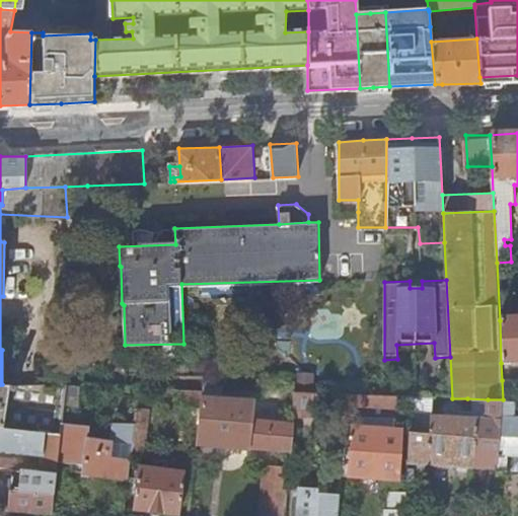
[(517,318),(500,320),(501,363),(514,363),(517,359),(517,318)]
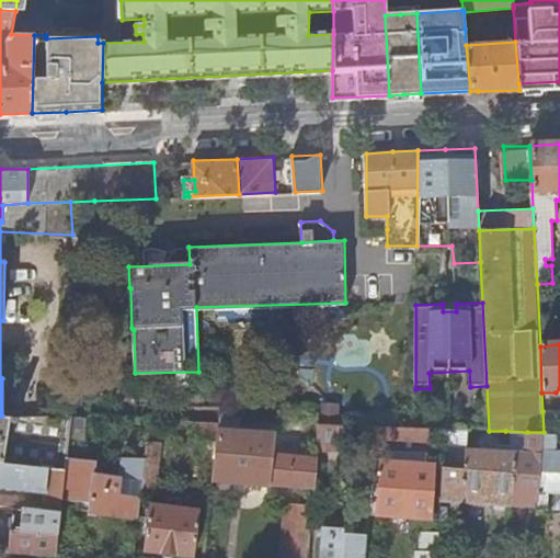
[(76,372),(93,372),(93,361),(76,360),(76,372)]
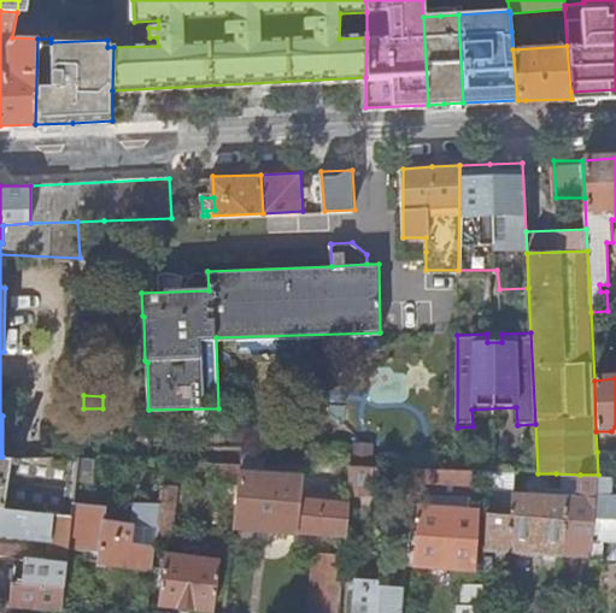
[(11,418),(11,457),(57,455),(57,418),(11,418)]
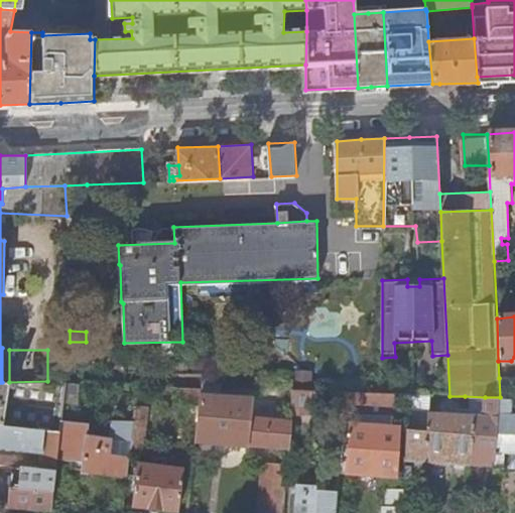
[(67,369),(67,381),(78,381),(84,382),(85,370),(67,369)]
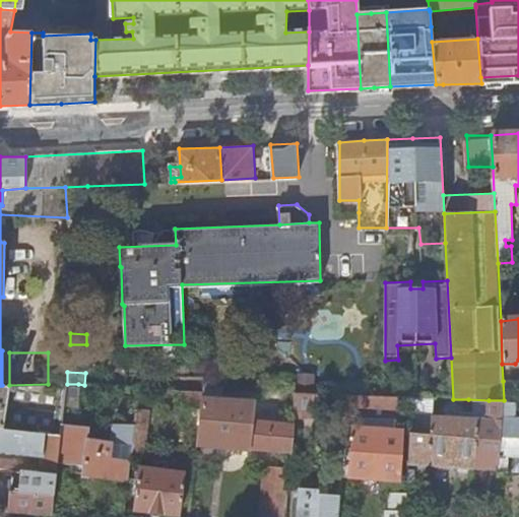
[(514,380),(503,381),(504,400),(499,466),(499,468),(508,469),(510,455),(518,455),(518,417),(517,417),(517,402),(516,401),(514,380)]
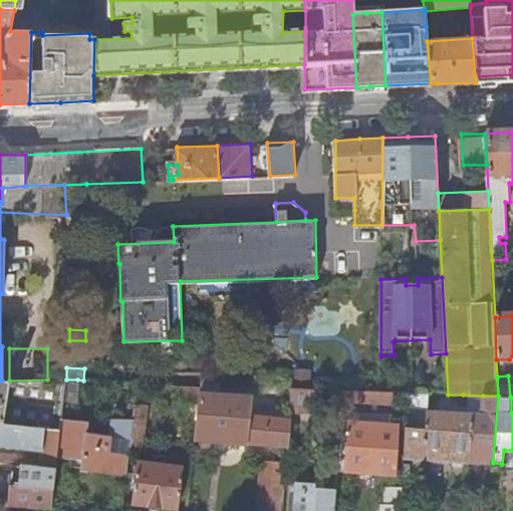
[(0,380),(0,423),(61,430),(62,422),(66,379),(47,379),(9,380),(2,380),(0,380)]
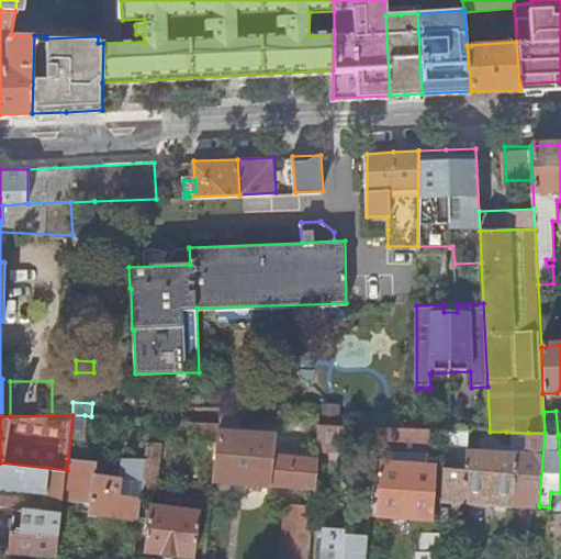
[(85,415),(73,415),(68,461),(81,462),(85,415)]
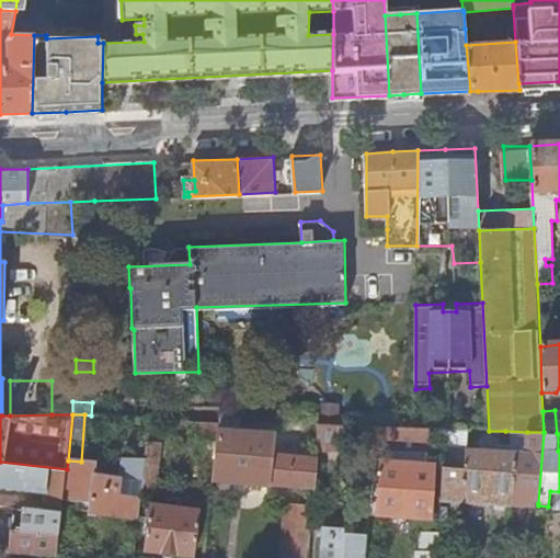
[(201,456),(216,458),(219,420),(152,418),(151,433),(202,435),(201,456)]
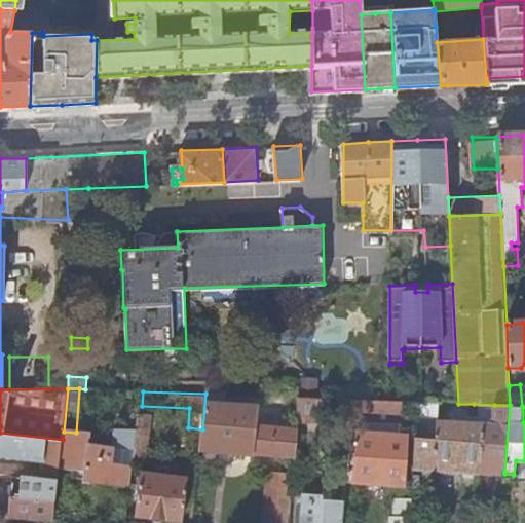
[(202,430),(200,450),(253,454),(253,453),(296,457),(298,427),(270,424),(272,406),(215,401),(215,395),(205,394),(202,430)]
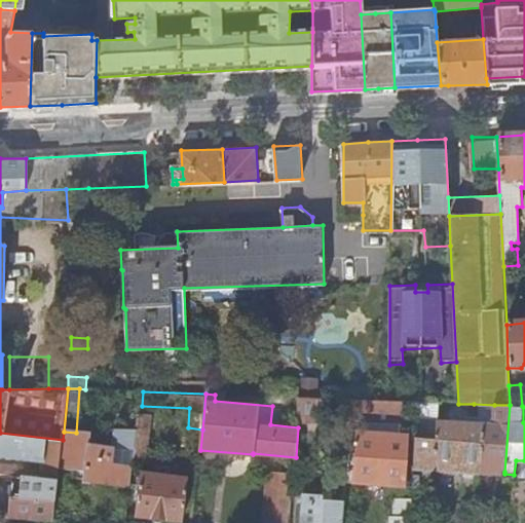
[(316,415),(316,399),(299,398),(298,415),(316,415)]
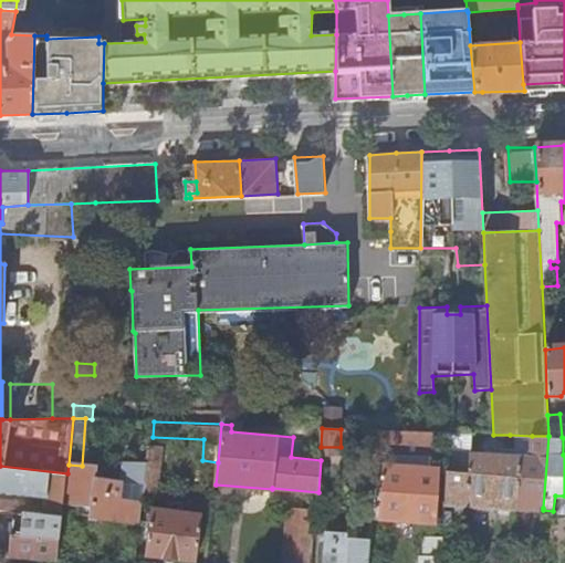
[(377,452),(378,431),(364,430),(362,450),(377,452)]
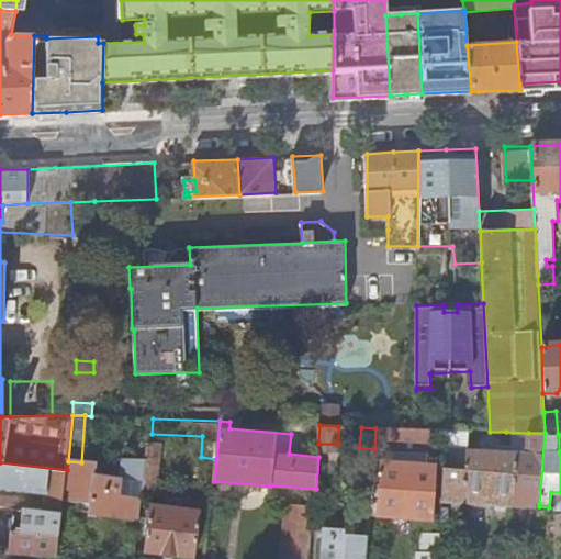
[(432,431),(416,429),(376,428),(374,449),(392,450),(392,448),(432,449),(432,431)]
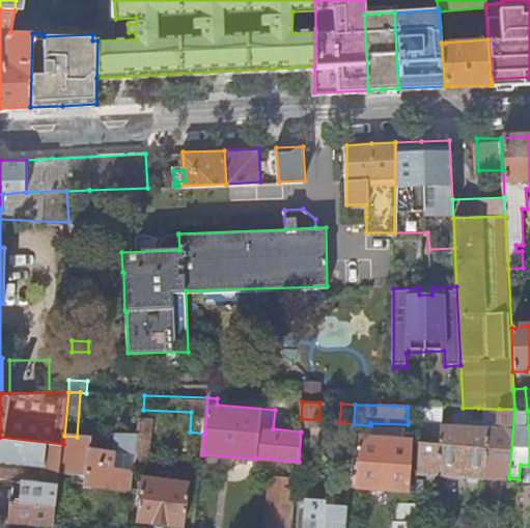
[(436,421),(436,407),(420,407),(420,421),(436,421)]
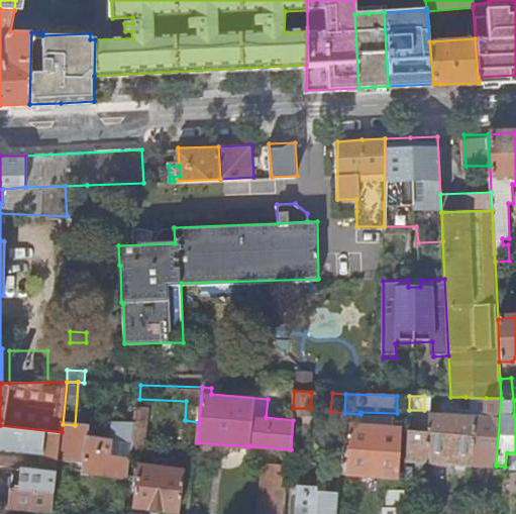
[(466,397),(450,397),(446,397),(445,412),(430,411),(429,429),(409,428),(408,457),(496,464),(501,398),(486,398),(486,415),(465,414),(466,397)]
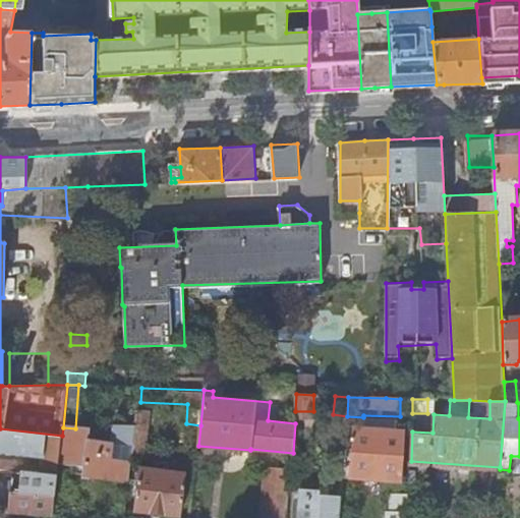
[(63,427),(62,436),(59,462),(83,465),(82,476),(130,480),(137,425),(115,425),(113,443),(91,441),(92,429),(75,428),(63,427)]
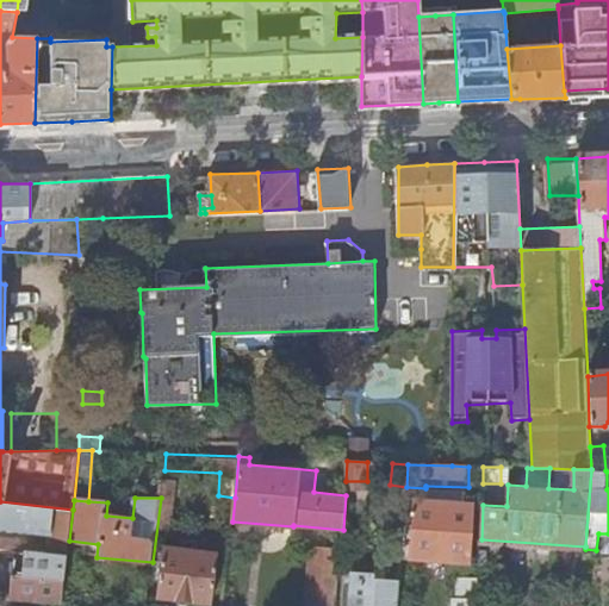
[(472,504),(415,499),(414,522),(408,522),(405,556),(470,558),(472,504)]
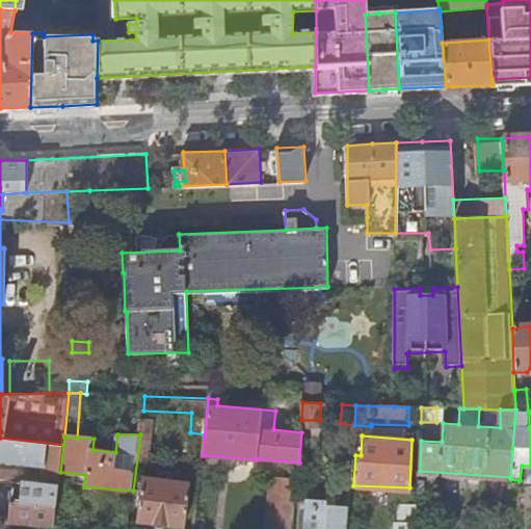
[(0,461),(44,467),(42,483),(59,484),(60,472),(63,445),(0,438),(0,461)]
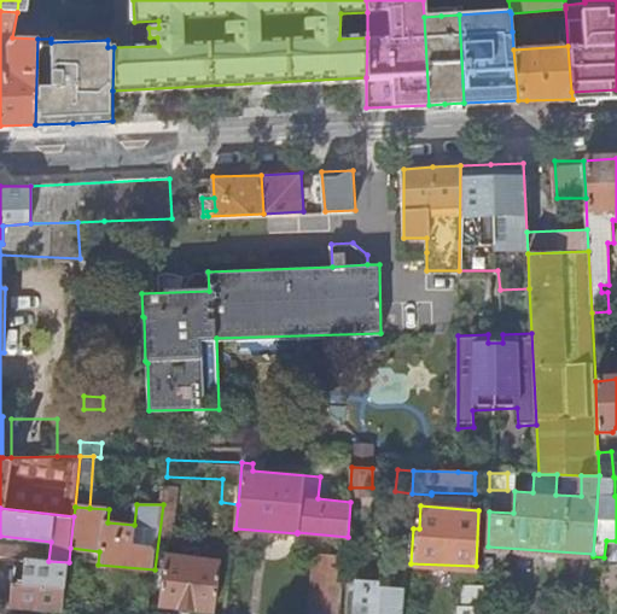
[(604,557),(616,557),(616,541),(606,541),(604,557)]
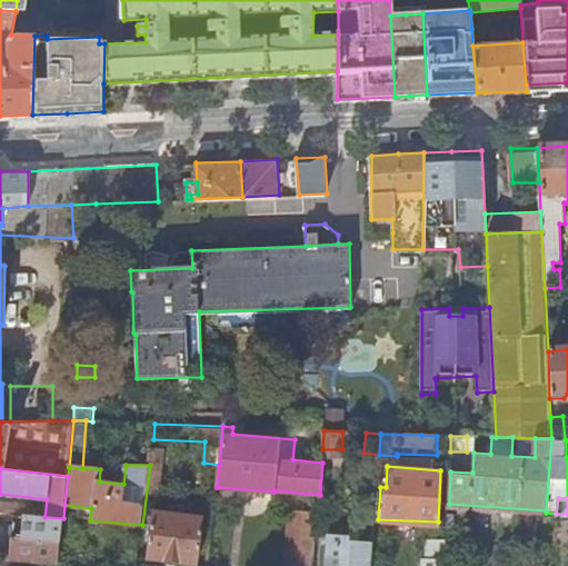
[(0,512),(27,515),(45,517),(21,506),(0,503),(0,512)]
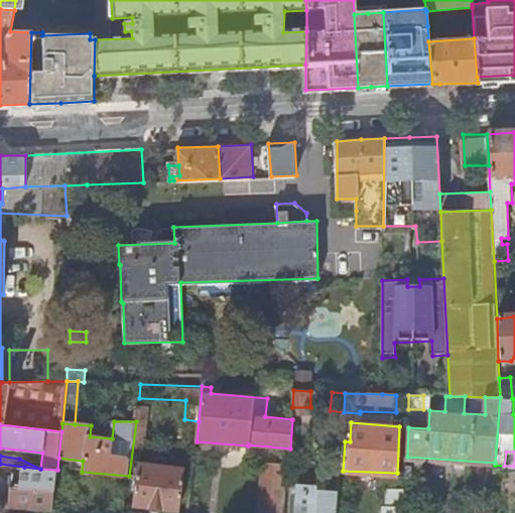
[(183,468),(139,463),(134,505),(179,510),(183,468)]
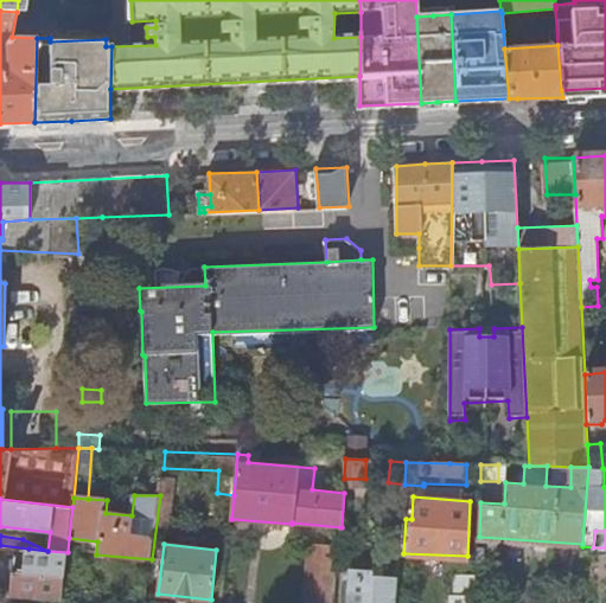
[(68,552),(48,551),(29,549),(26,559),(26,570),(20,570),(14,570),(12,595),(63,600),(68,552)]
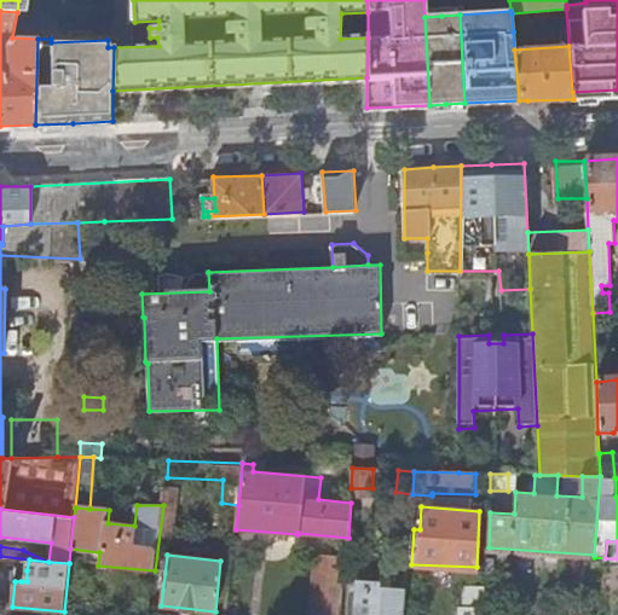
[(15,574),(21,581),(27,581),(27,570),(16,568),(15,574)]
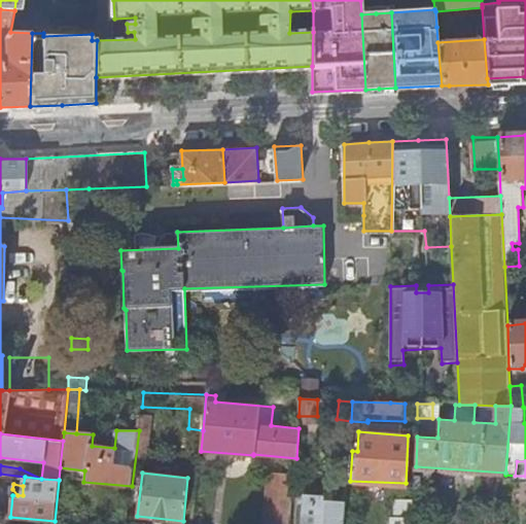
[(267,507),(293,508),(294,487),(269,485),(267,507)]
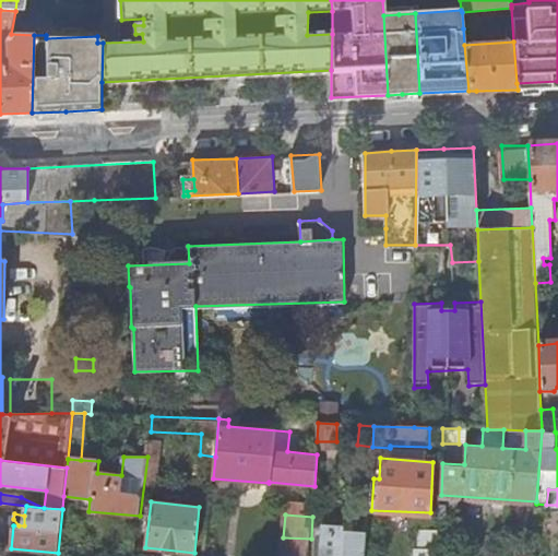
[(364,555),(366,530),(345,529),(345,523),(331,521),(331,517),(328,517),(328,521),(323,521),(320,555),(364,555)]
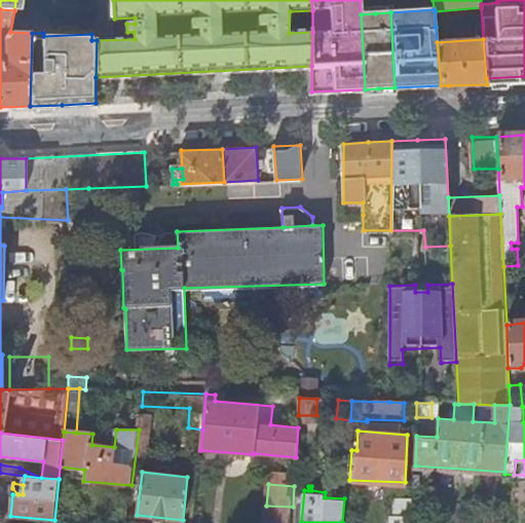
[(389,522),(413,522),(414,496),(395,495),(392,514),(390,513),(389,522)]
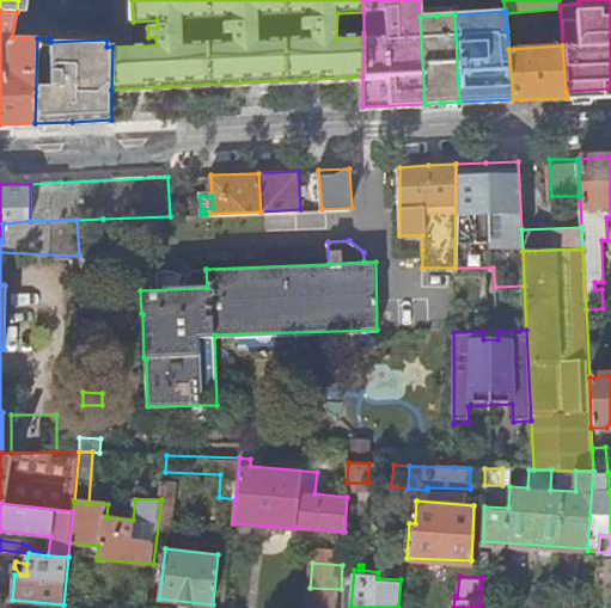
[(307,607),(338,607),(341,589),(310,588),(307,607)]
